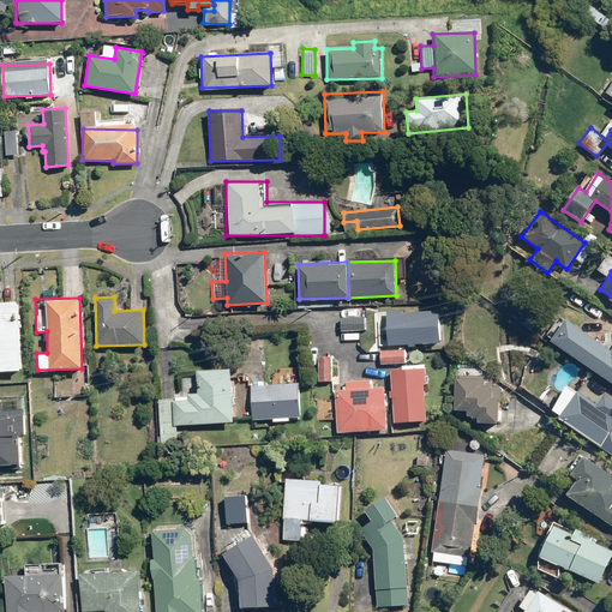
[(0,371),(21,371),(19,303),(0,303),(0,371)]
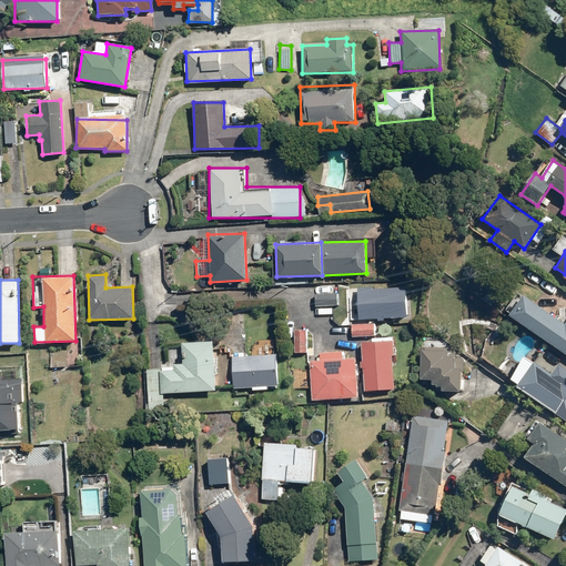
[(565,294),(548,281),(535,297),(557,314),(565,302),(565,294)]
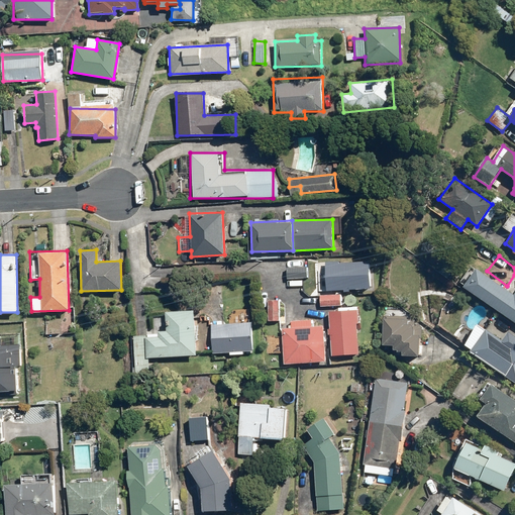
[(325,262),(326,290),(370,290),(369,261),(325,262)]
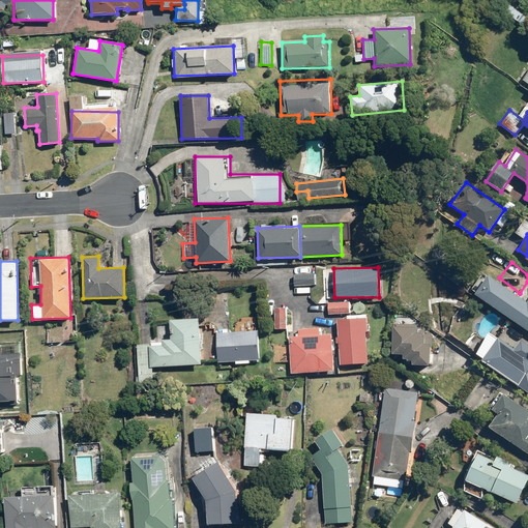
[(293,273),(293,286),(315,286),(315,273),(293,273)]
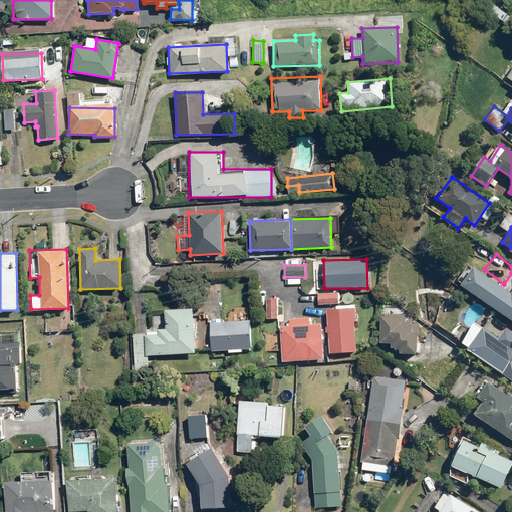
[(473,267),(461,285),(511,320),(511,290),(511,292),(473,267)]
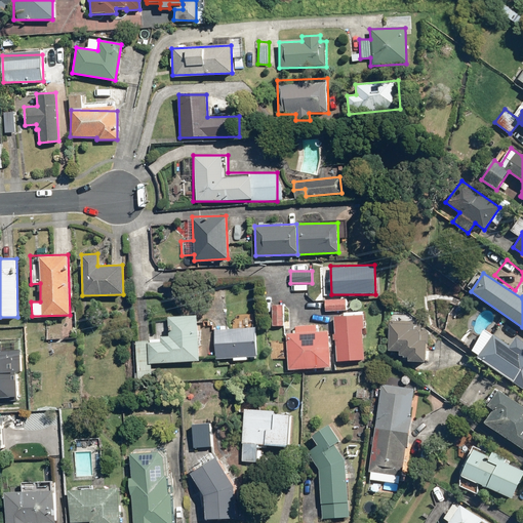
[(346,297),(323,297),(323,311),(346,311),(346,297)]
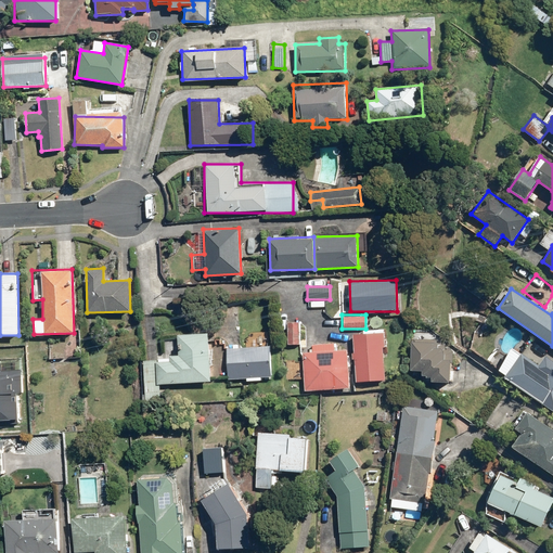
[(381,317),(369,316),(369,328),(381,329),(381,317)]
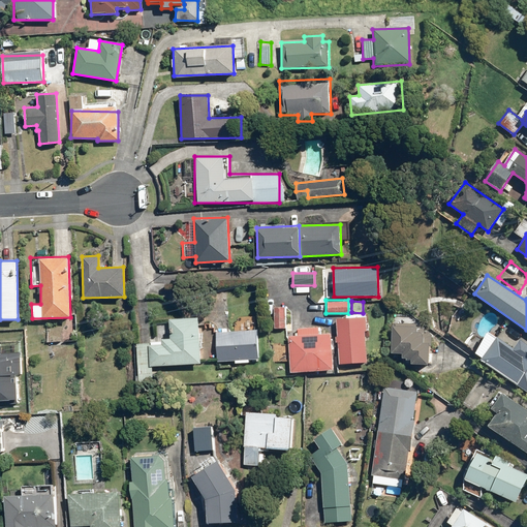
[(285,306),(274,306),(274,329),(285,329),(285,306)]
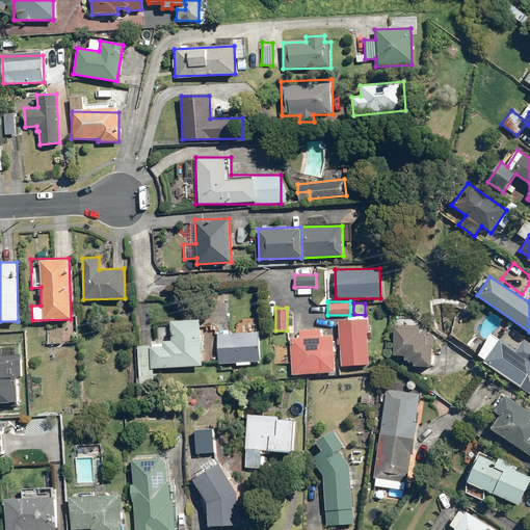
[(344,317),(344,320),(338,320),(340,366),(369,364),(368,333),(370,333),(369,319),(364,319),(364,316),(344,317)]
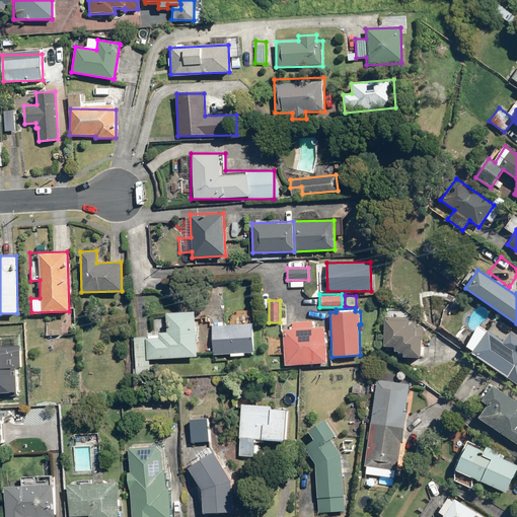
[(160,331),(161,335),(133,336),(134,373),(148,373),(147,359),(196,357),(194,312),(168,313),(169,331),(160,331)]
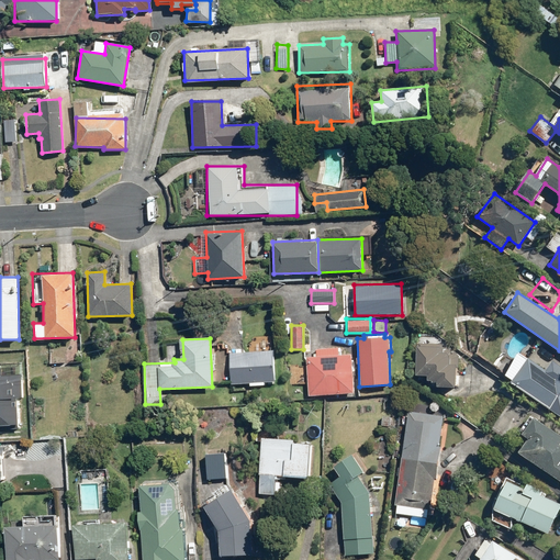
[(443,346),(443,344),(418,342),(415,374),(426,376),(426,382),(437,383),(437,388),(457,390),(459,353),(452,353),(454,346),(443,346)]
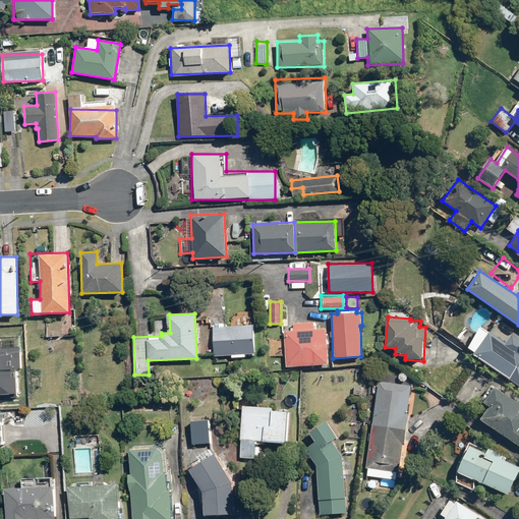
[(244,357),(244,354),(253,354),(252,325),(211,326),(212,355),(230,355),(230,357),(244,357)]
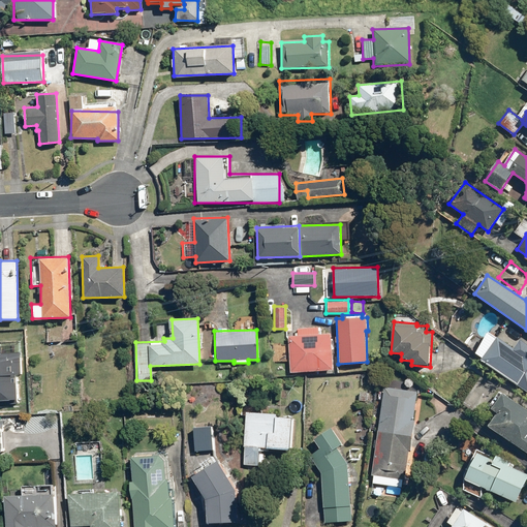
[(330,334),(318,334),(318,330),(300,331),(300,335),(287,335),(289,372),(331,370),(330,334)]
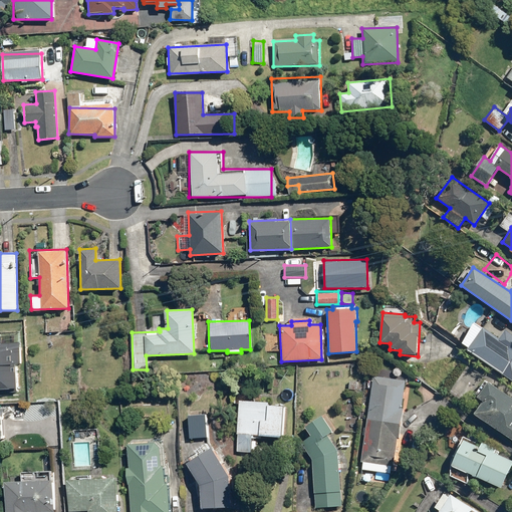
[(498,338),(483,327),(468,350),(511,380),(511,334),(504,329),(498,338)]
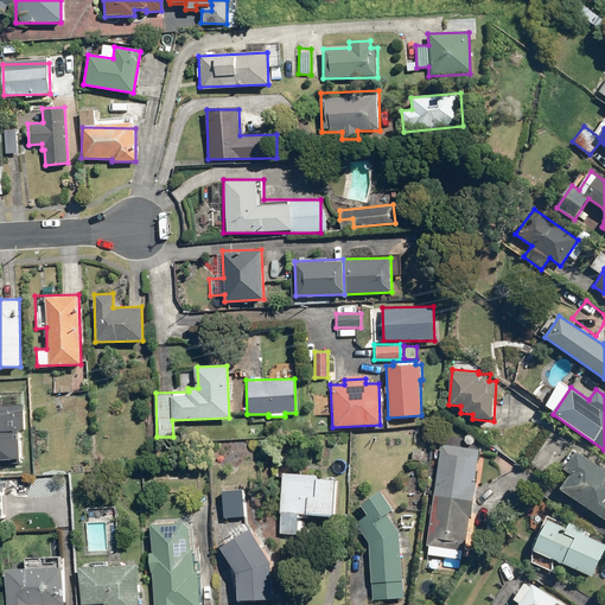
[(21,428),(21,403),(0,403),(0,397),(0,459),(18,460),(18,428),(21,428)]
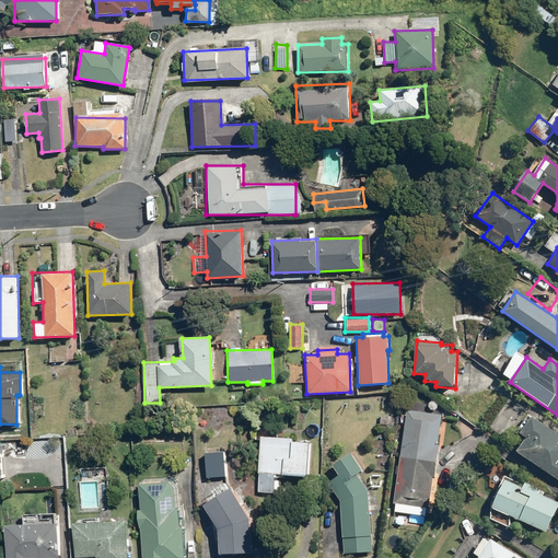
[(394,512),(423,515),(425,512),(430,513),(441,414),(406,410),(394,512)]
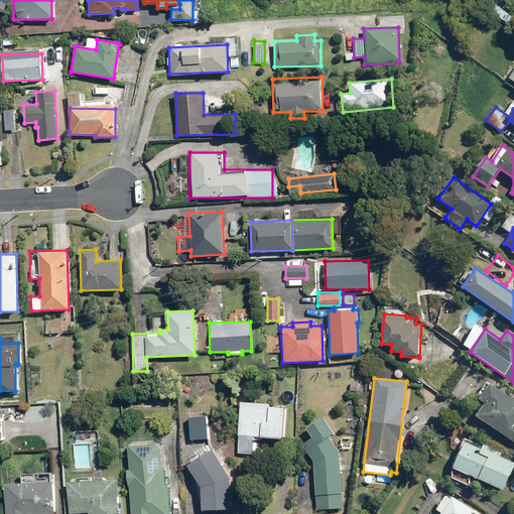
[(476,416),(513,441),(513,399),(487,381),(476,398),(485,403),(476,416)]
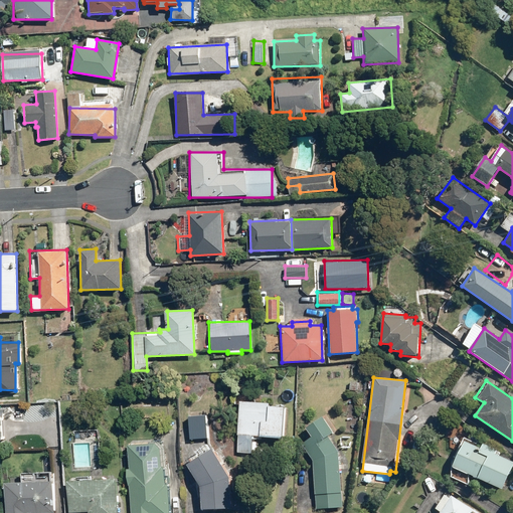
[(236,453),(257,453),(257,438),(283,439),(284,404),(238,403),(236,453)]
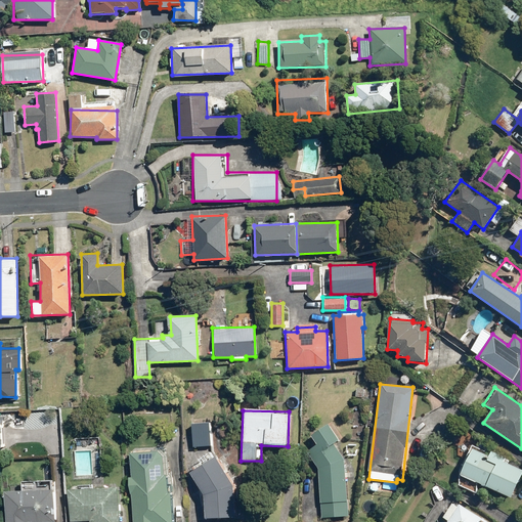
[(208,422),(189,423),(191,446),(210,444),(208,422)]
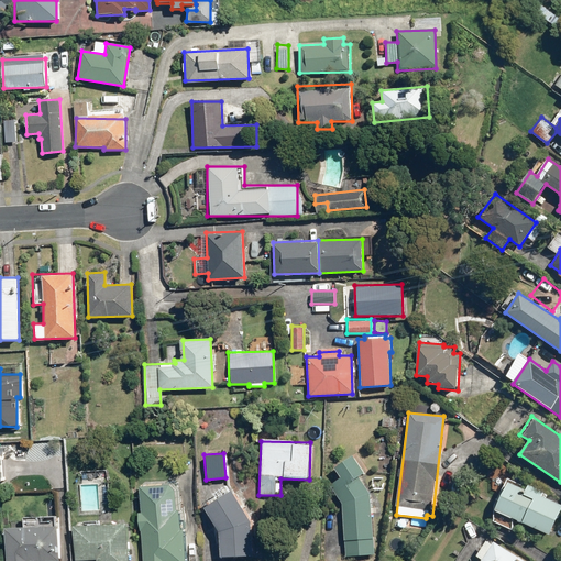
[(344,556),(373,554),(370,492),(359,477),(365,472),(354,457),(336,470),(340,476),(328,485),(341,502),(344,556)]
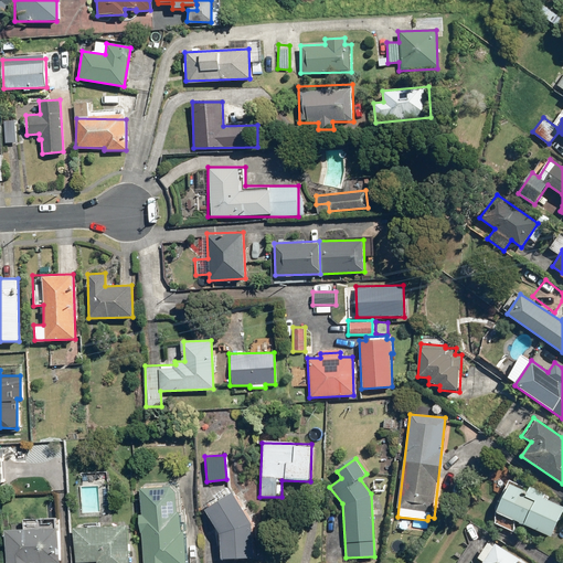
[(508,481),(495,510),(549,534),(561,506),(508,481)]
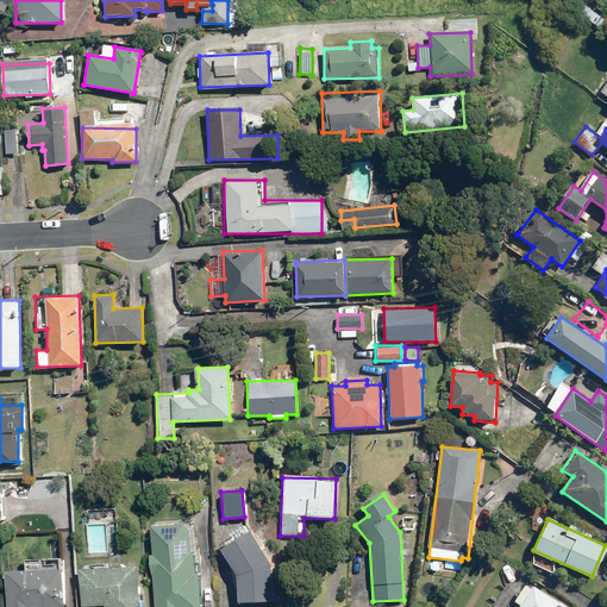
[(201,606),(200,574),(196,574),(195,555),(191,555),(191,526),(151,527),(152,555),(149,555),(149,576),(152,576),(152,606),(201,606)]
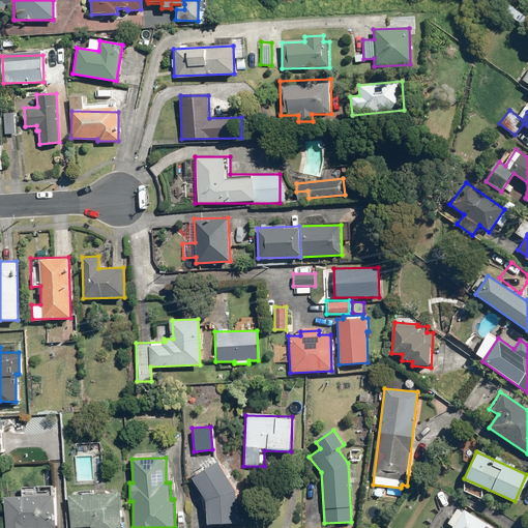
[(207,524),(238,524),(236,492),(218,462),(193,477),(207,501),(207,524)]
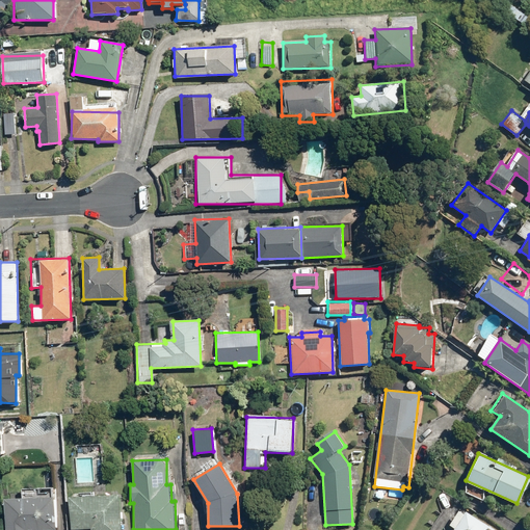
[(121,529),(120,495),(69,497),(71,529),(90,528),(89,529),(121,529)]
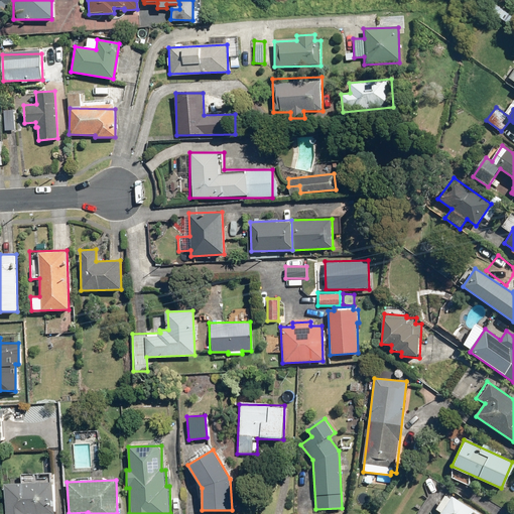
[(53,513),(53,483),(4,484),(5,513),(53,513)]
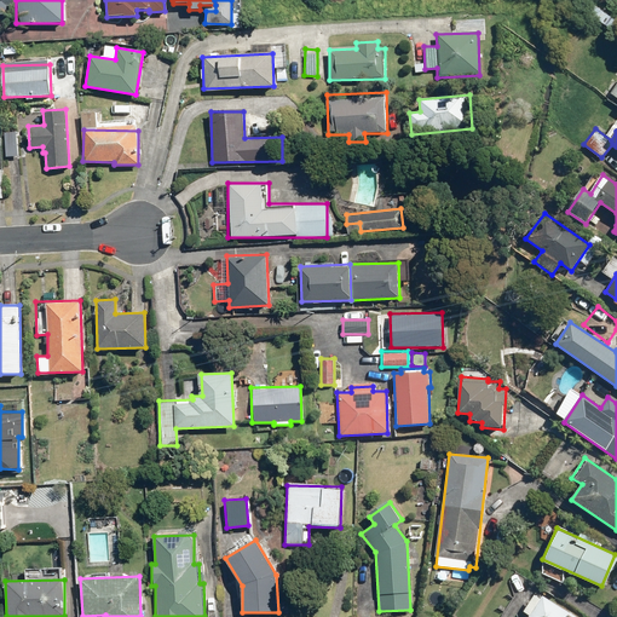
[(524,611),(531,615),(529,616),(577,616),(543,595),(542,598),(535,593),(524,611)]
